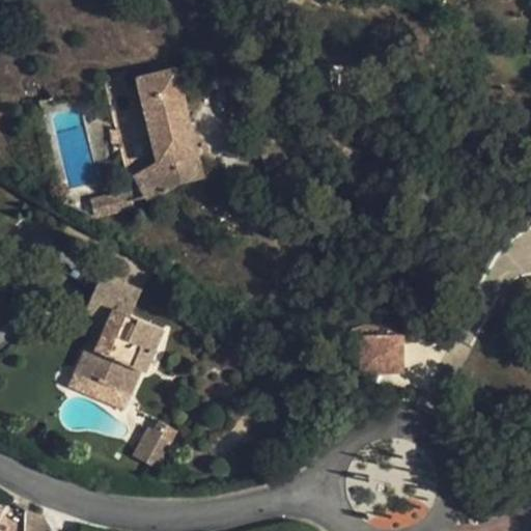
[(145,199),(204,178),(177,68),(139,78),(159,163),(134,177),(145,199)]
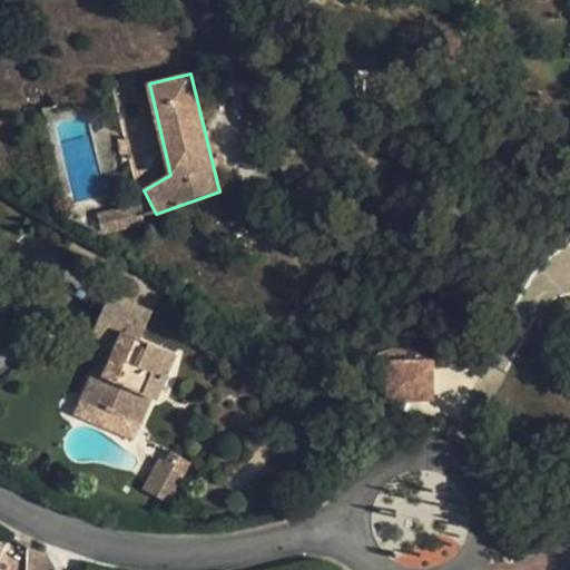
[(82,400),(139,424),(151,397),(156,400),(177,352),(141,337),(153,313),(109,294),(92,333),(108,340),(118,344),(105,375),(95,371),(82,400)]
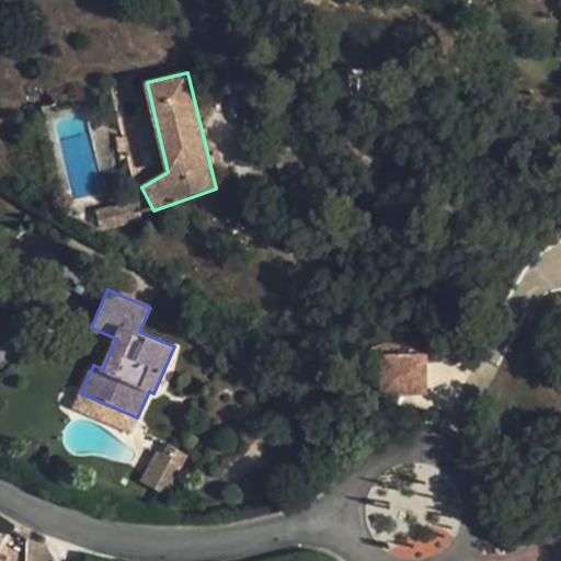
[(116,339),(106,334),(93,365),(103,369),(116,339)]
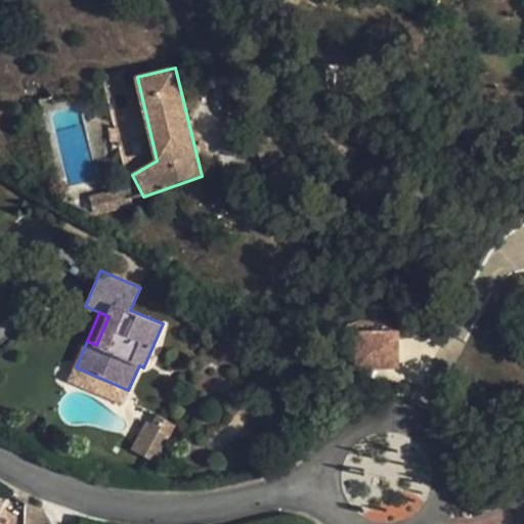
[(355,367),(398,367),(398,330),(355,330),(355,367)]
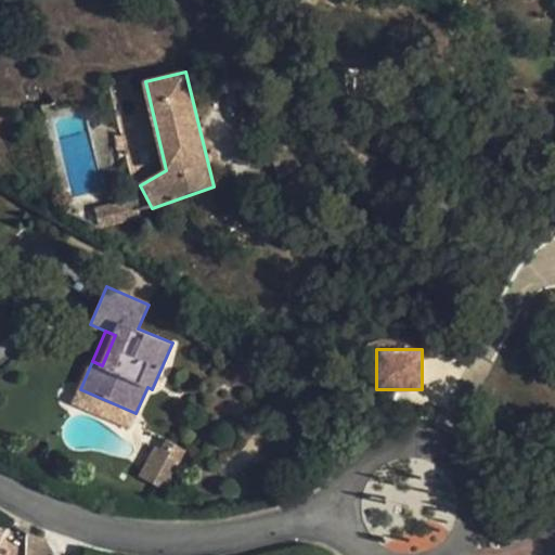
[(140,475),(165,488),(184,451),(166,440),(162,450),(156,447),(140,475)]
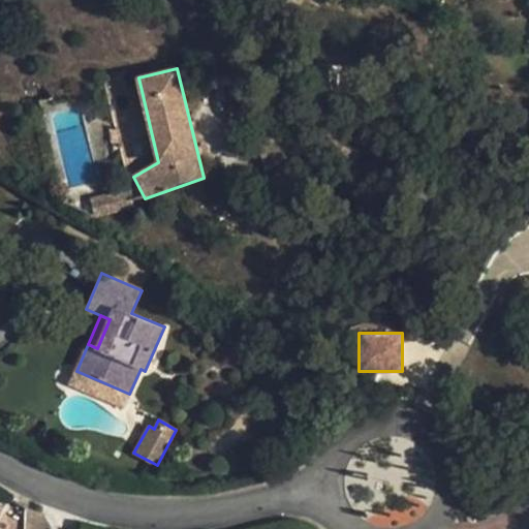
[(0,528),(22,528),(23,523),(4,514),(11,499),(0,492),(0,528)]
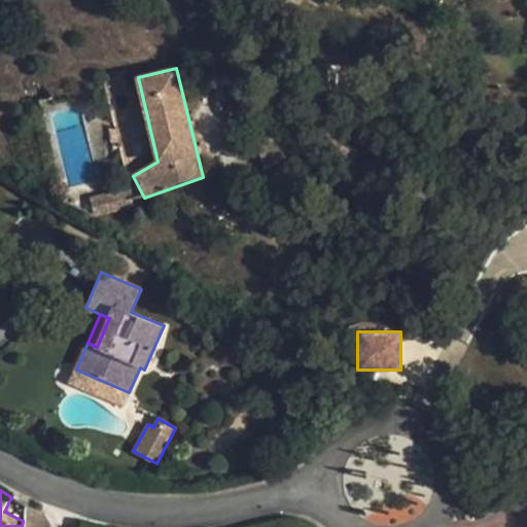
[(25,526),(50,526),(49,524),(48,521),(46,518),(43,515),(40,513),(26,506),(25,526)]
